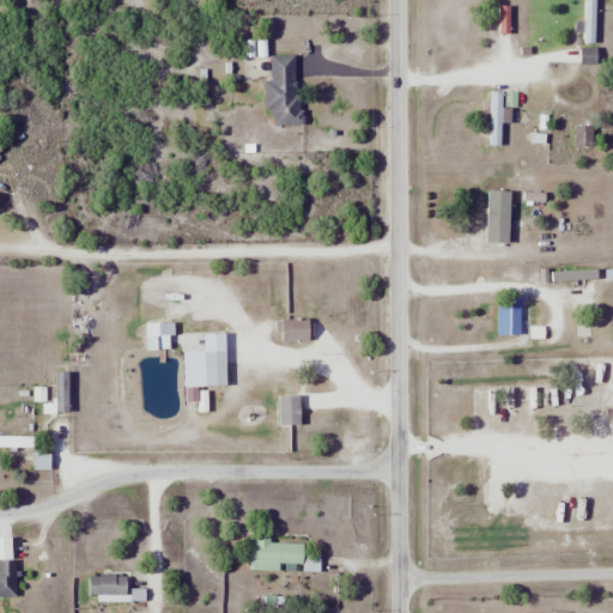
[(595,0),(583,0),(583,43),(595,43),(595,0)]
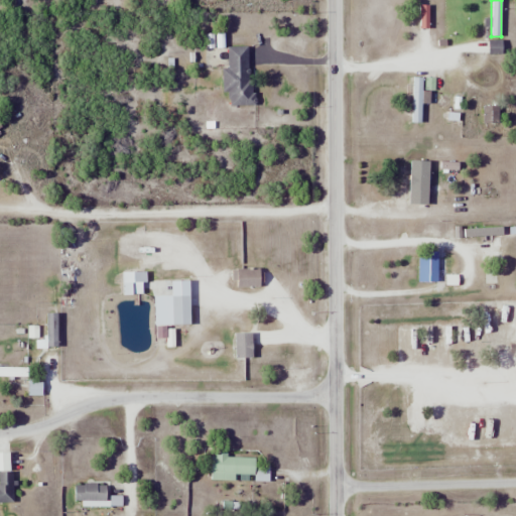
[(431,1),(415,1),(415,32),(440,32),(440,21),(431,21),(431,1)]
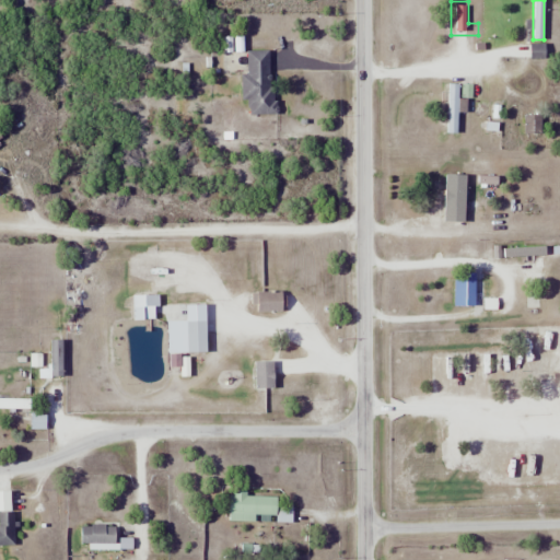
[(532,58),(544,57),(544,45),(532,46),(532,58)]
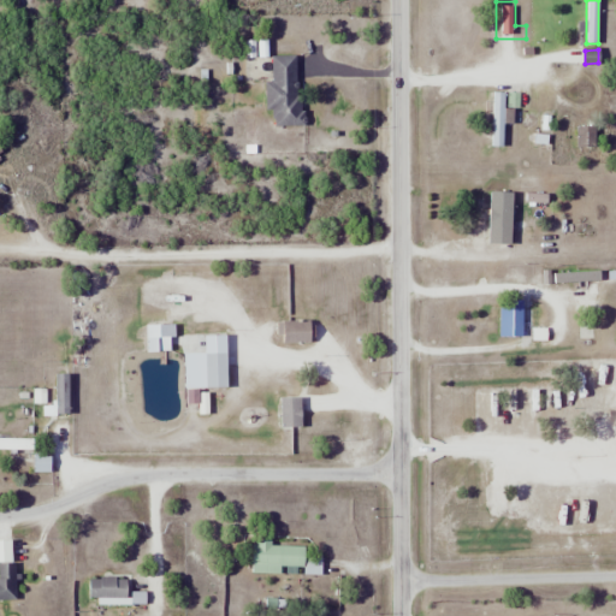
[(266,83),(266,111),(273,111),(274,126),(302,126),(300,57),(272,57),(273,83),(266,83)]
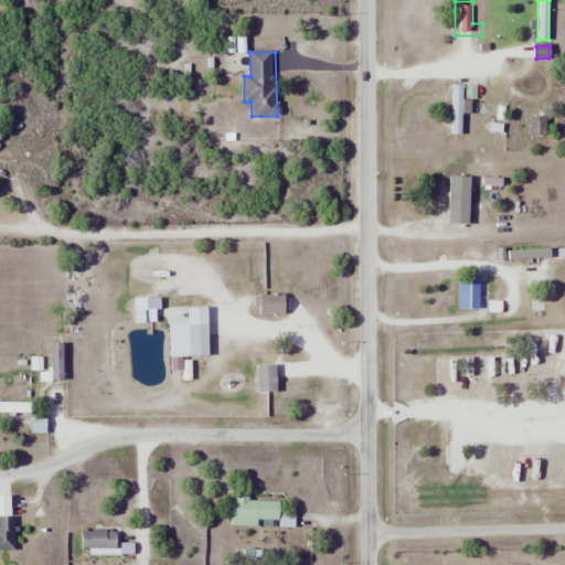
[(464,134),(464,85),(451,85),(451,134),(464,134)]
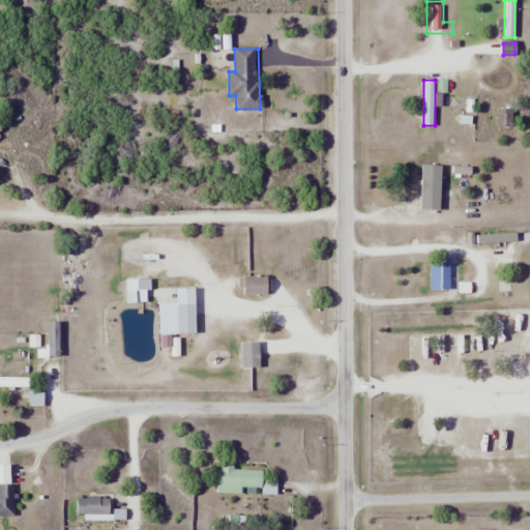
[(432,170),(420,170),(420,216),(432,216),(432,170)]
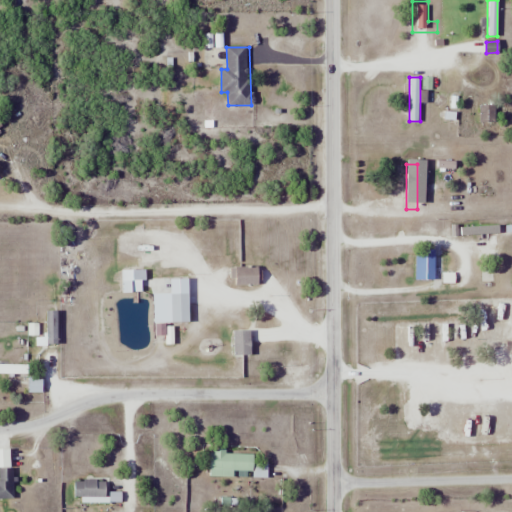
[(435,280),(435,253),(416,254),(416,281),(435,280)]
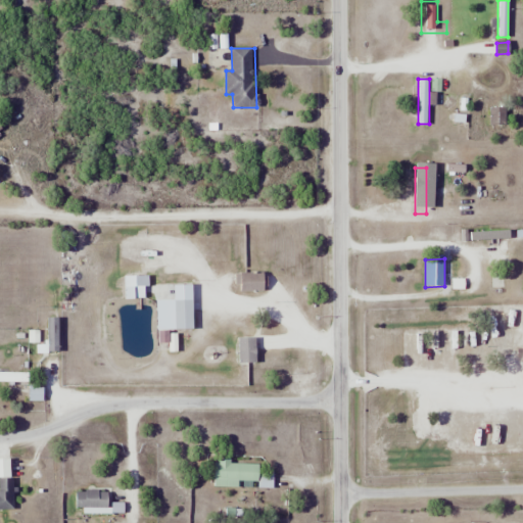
[(269,291),(269,273),(240,273),(240,291),(269,291)]
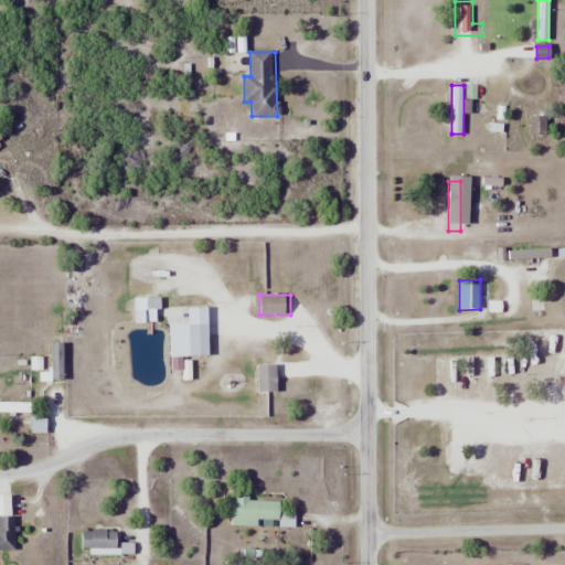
[(144,322),(159,322),(159,298),(134,298),(134,311),(144,311),(144,322)]
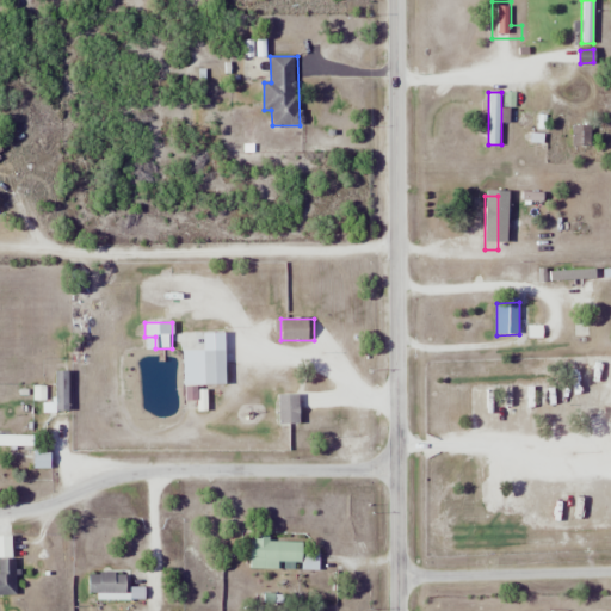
[(68,372),(57,372),(57,411),(68,411),(68,372)]
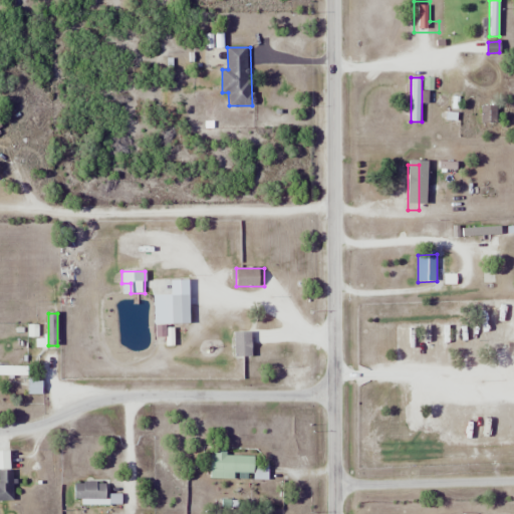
[(484,336),(484,325),(469,325),(469,359),(479,358),(479,336),(484,336)]
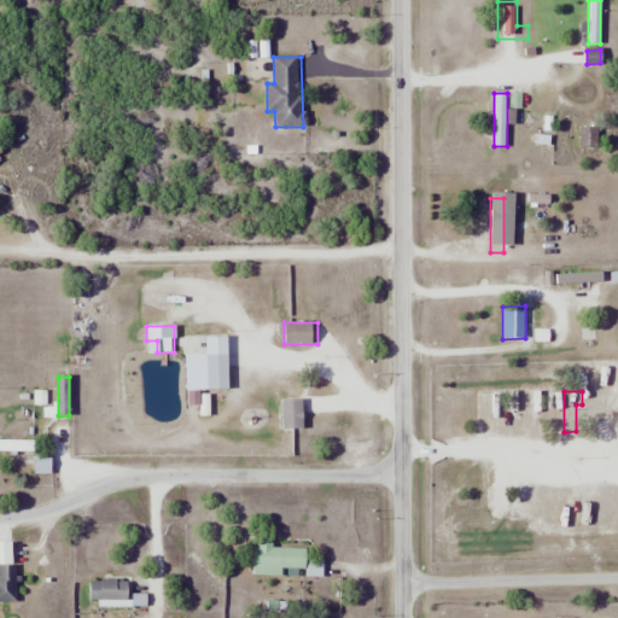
[(0,450),(33,452),(33,442),(0,441),(0,450)]
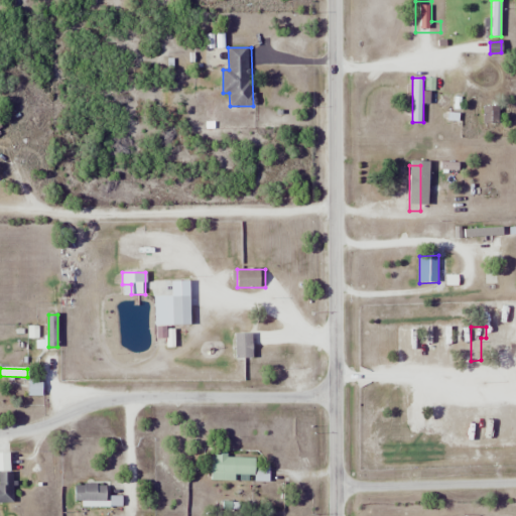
[(42,396),(42,381),(28,381),(28,396),(42,396)]
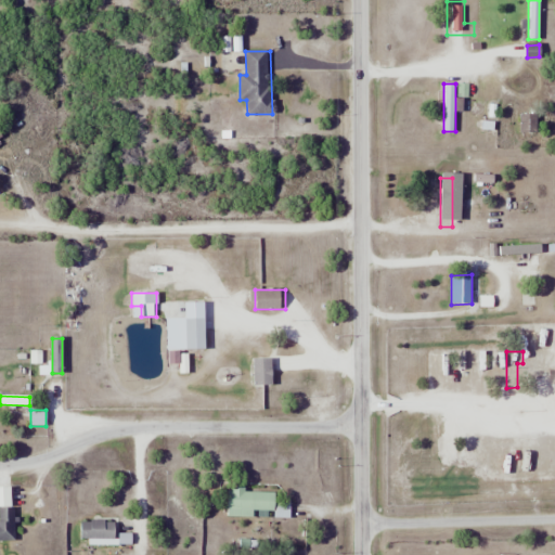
[(276,490),(228,489),(228,516),(253,516),(254,511),(275,511),(275,514),(276,514),(276,490)]
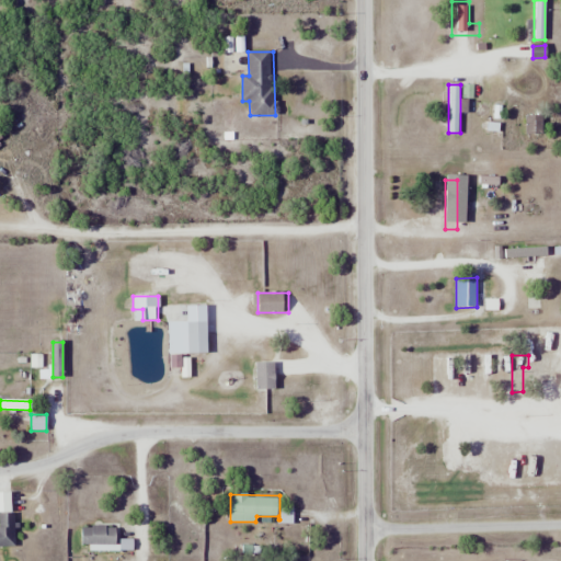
[(0,546),(15,546),(15,513),(0,512),(0,546)]
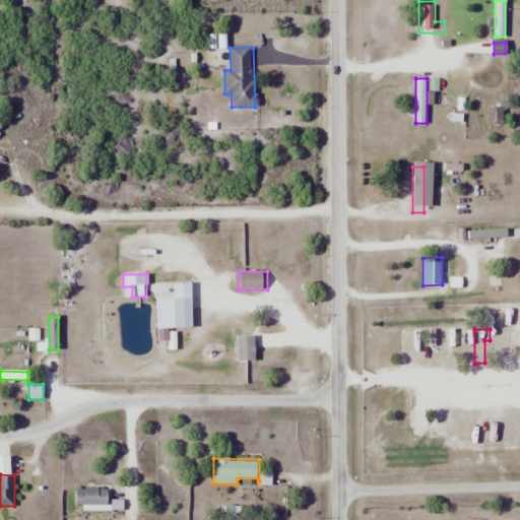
[(108,488),(75,488),(75,505),(108,505),(108,488)]
